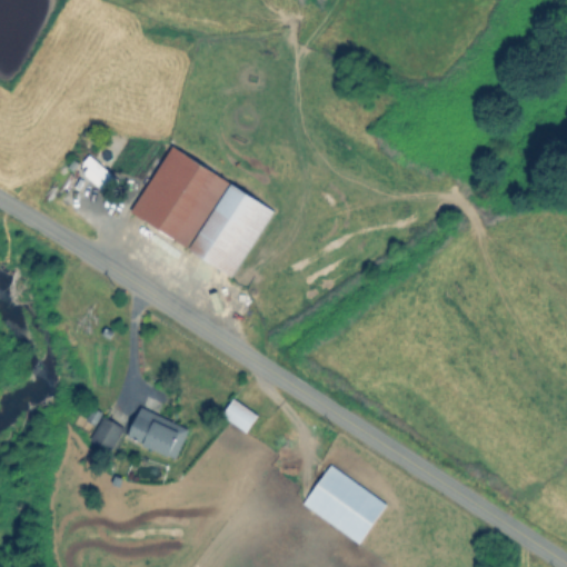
[(275,210),(170,148),(130,216),(235,277),(275,210)]
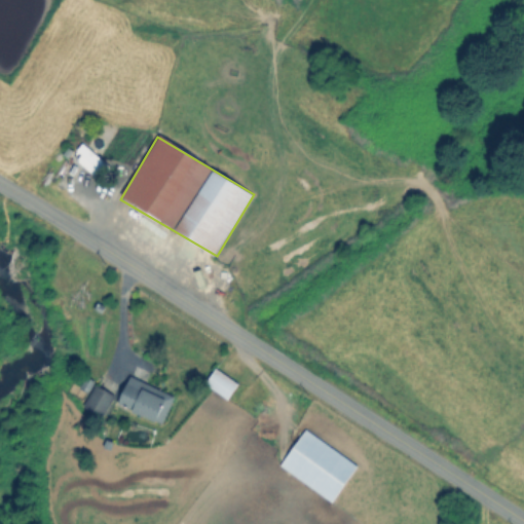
[(74,159),(96,177),(106,163),(84,147),(74,159)]
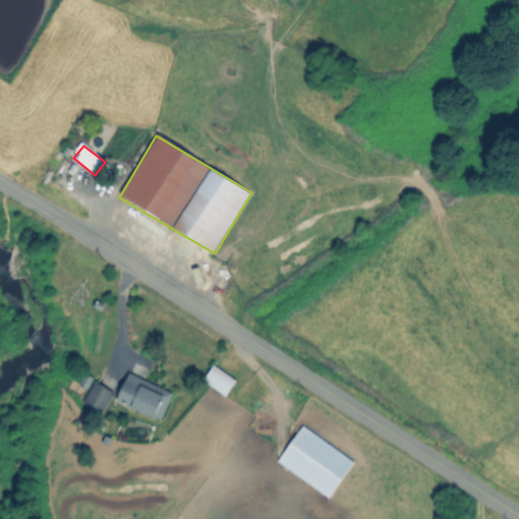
[(226,397),(237,381),(214,365),(204,382),(226,397)]
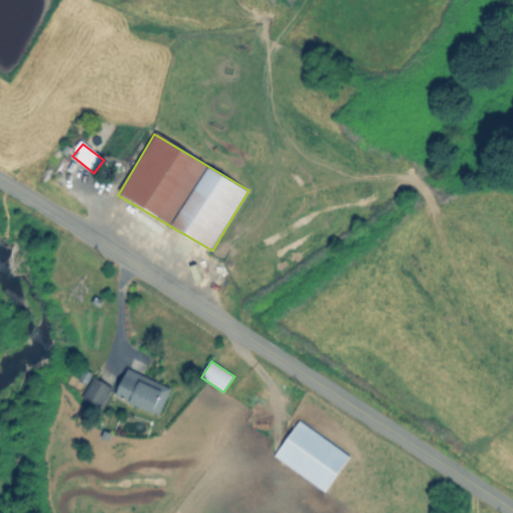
[(162,414),(170,386),(125,372),(116,400),(162,414)]
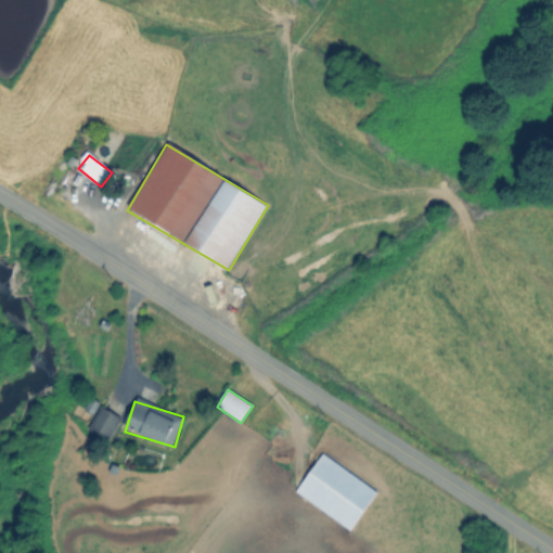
[(89,432),(110,441),(121,419),(101,408),(89,432)]
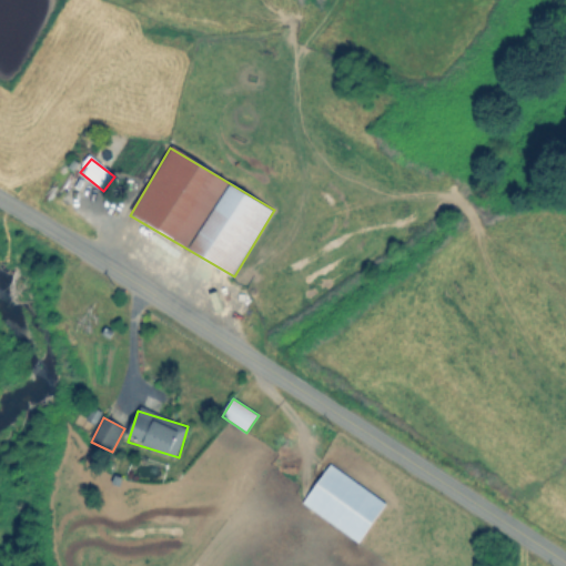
[(303,505),(360,544),(386,504),(330,465),(303,505)]
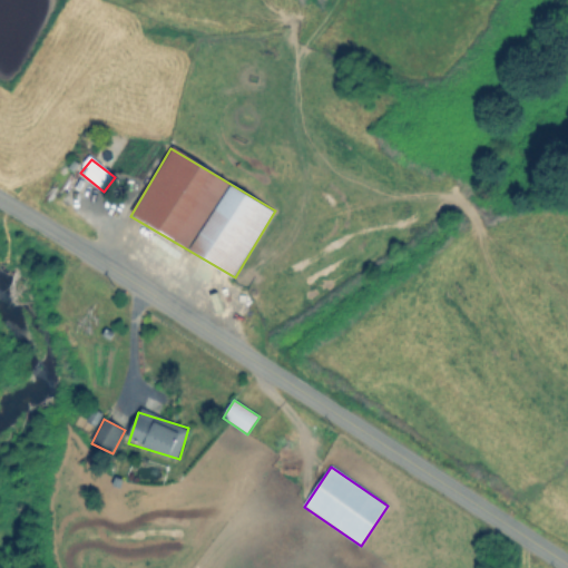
All buildings are outlined.
